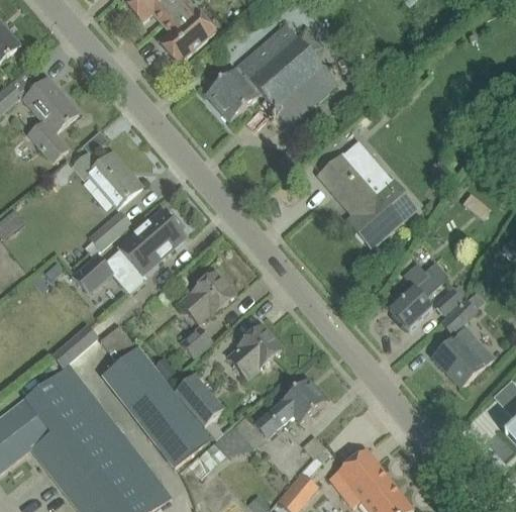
[(125,0),(124,1),(142,22),(152,13),(162,22),(188,0),(125,0)]
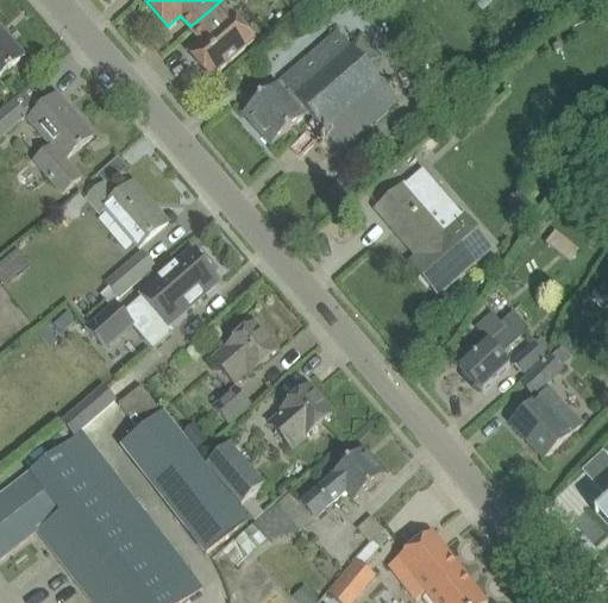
[(221,0),(190,26),(201,38),(188,49),(210,74),(254,37),(221,0)]
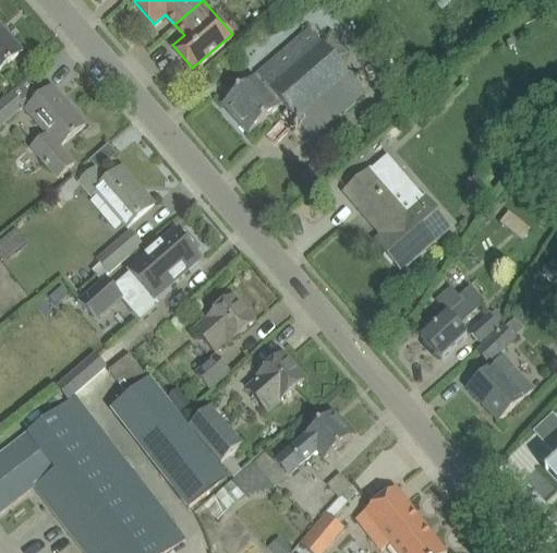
[(365,89),(338,58),(350,49),(331,27),(319,37),(310,26),(222,101),(247,131),(282,100),(312,135),(365,89)]
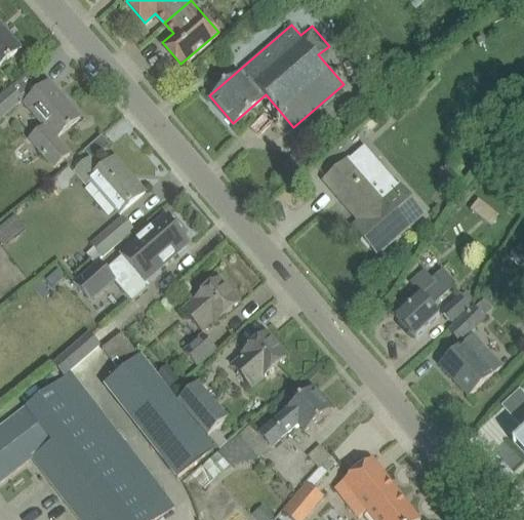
[(0,62),(16,47),(0,27),(0,62)]
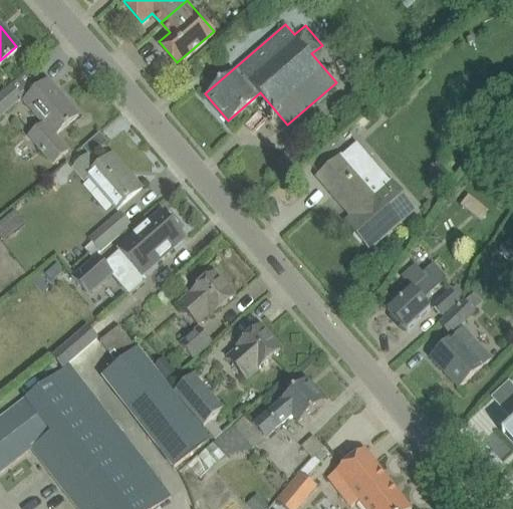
[(45,79),(22,98),(43,122),(29,135),(52,161),(67,148),(54,133),(77,111),(66,98),(64,100),(45,79)]
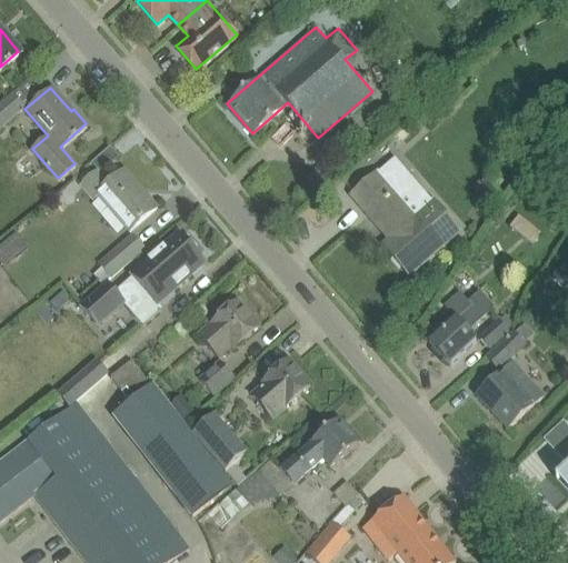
[(0,123),(23,104),(12,91),(0,101),(0,123)]
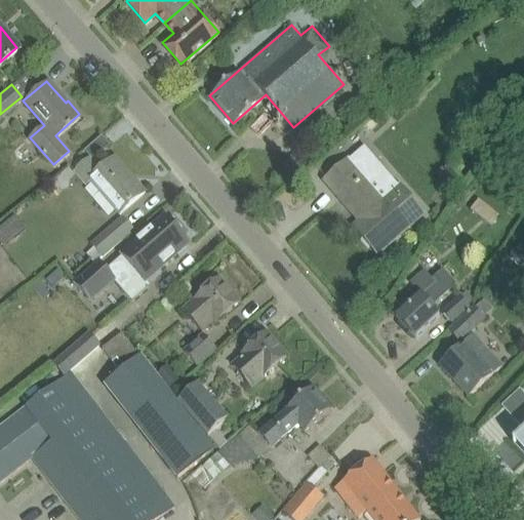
[(85,181),(90,177),(119,211),(145,189),(131,173),(129,175),(113,157),(99,168),(88,155),(74,167),(85,181)]
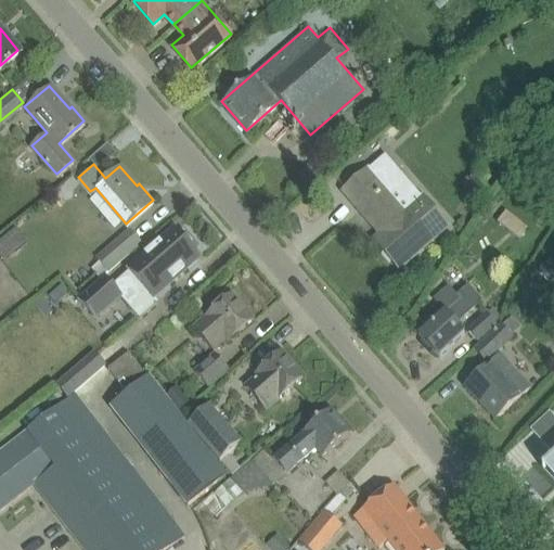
[(399,266),(415,252),(448,224),(422,193),(421,194),(395,164),(377,179),(366,167),(343,188),(362,210),(368,206),(385,227),(373,237),(399,266)]
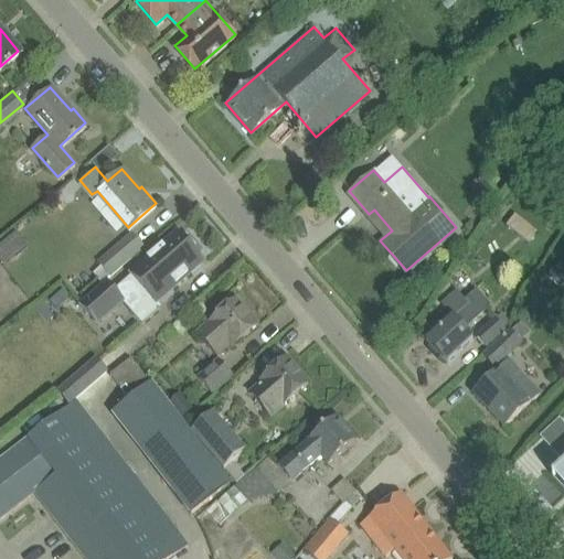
[(20,208),(0,221),(0,233),(6,242),(30,225),(20,208)]
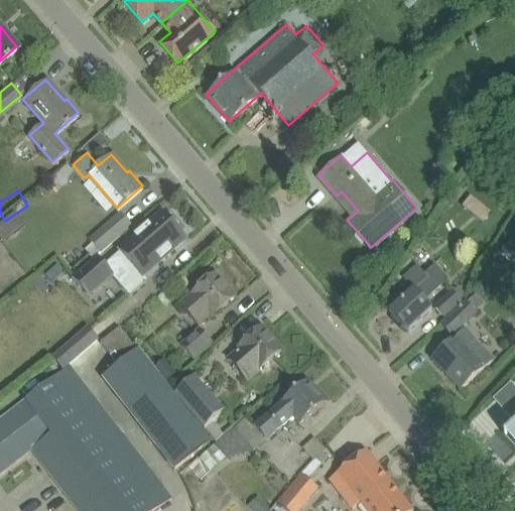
[(142,273),(185,236),(175,225),(178,222),(170,212),(167,215),(162,210),(104,261),(103,261),(112,272),(129,291),(145,277),(142,273)]
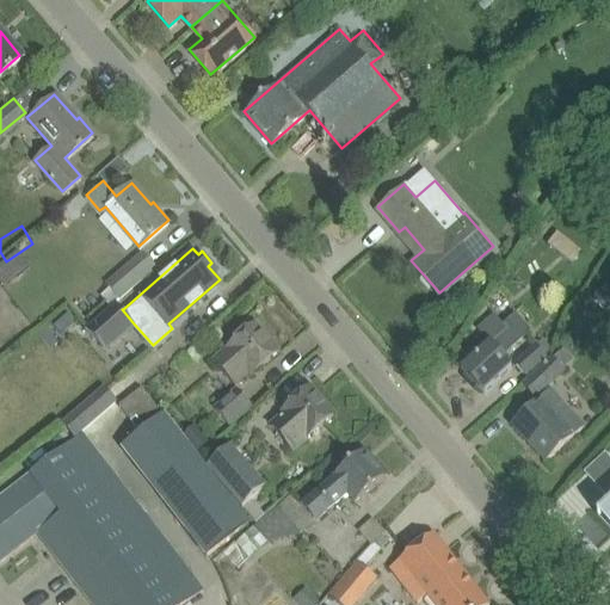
[(110,285),(102,294),(110,303),(154,264),(142,249),(106,281),(110,285)]
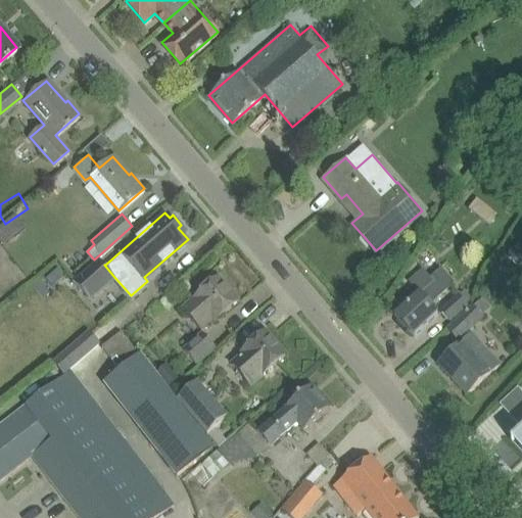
[(105,265),(99,256),(73,279),(89,297),(113,276),(104,265),(105,265)]
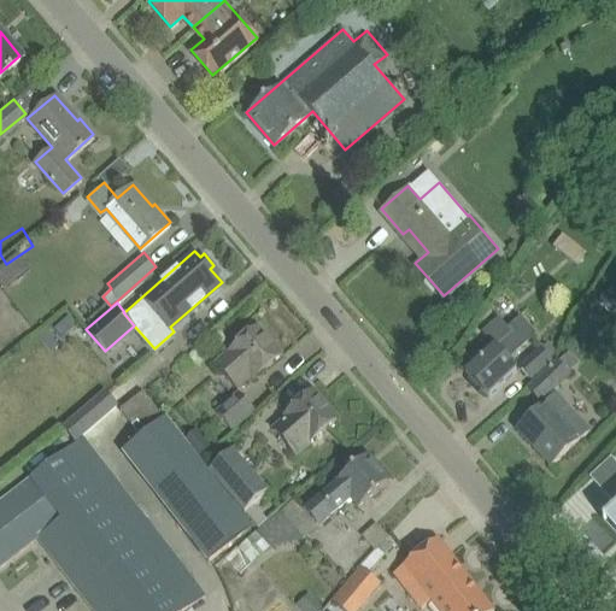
[(488,394),(505,377),(516,366),(506,357),(534,330),(518,313),(509,323),(514,328),(496,345),(494,342),(465,370),(488,394)]
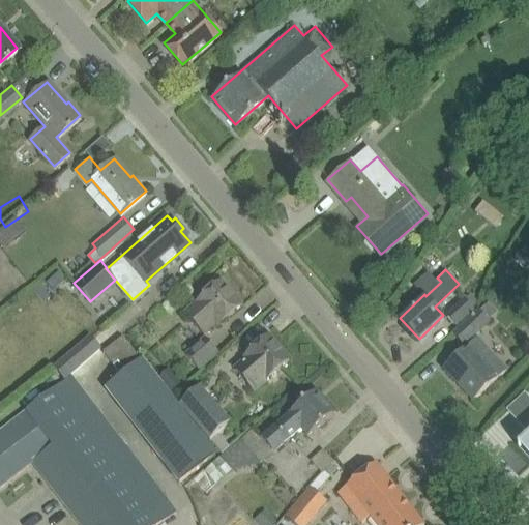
[(184,310),(203,331),(215,320),(217,323),(240,302),(221,280),(184,310)]
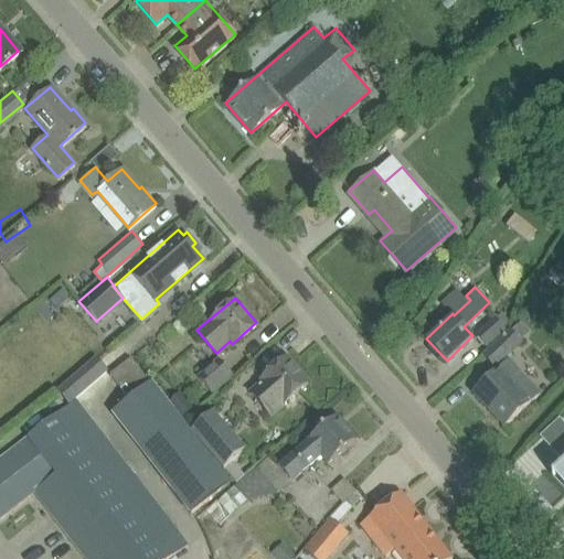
[(476,332),(487,344),(504,326),(493,315),(476,332)]
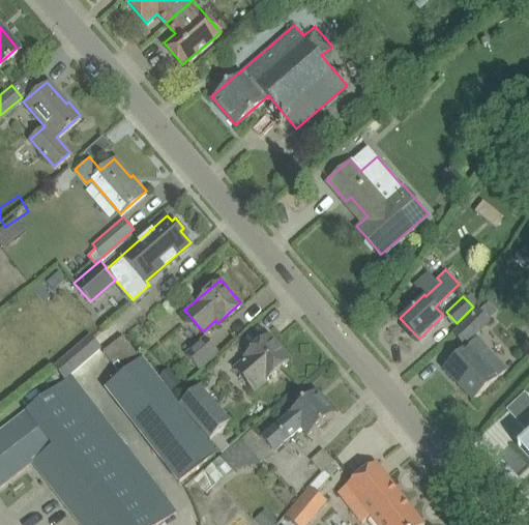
[(489,320),(478,308),(453,330),(465,342),(489,320)]
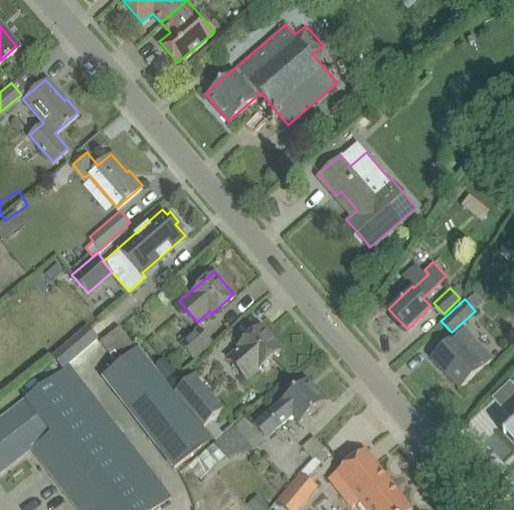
[(52,353),(63,365),(97,336),(87,324),(52,353)]
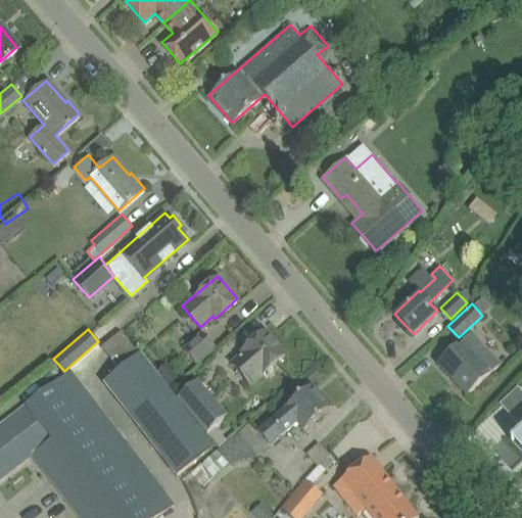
[(175,473),(216,442),(206,432),(176,395),(169,386),(156,371),(140,350),(138,352),(121,329),(100,344),(119,368),(102,380),(175,473)]
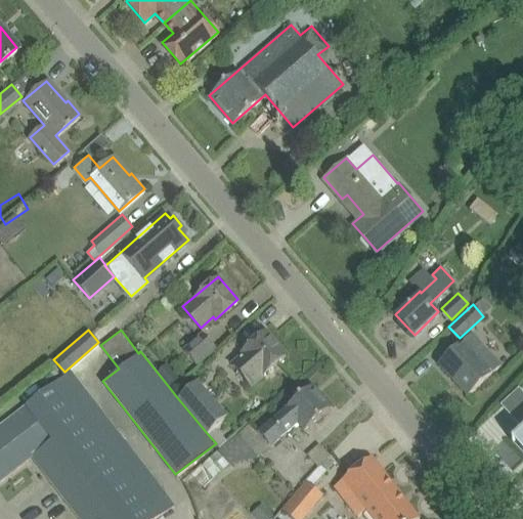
[(265,330),(250,344),(242,350),(243,352),(230,362),(250,384),(285,353),(265,330)]
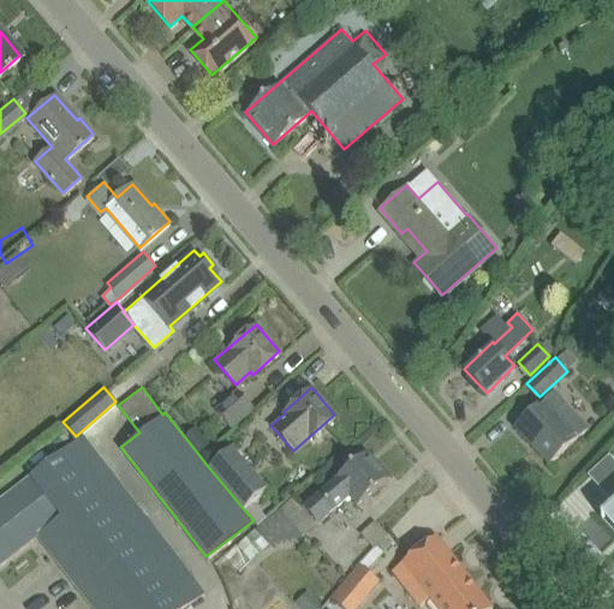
[(215,409),(228,424),(250,405),(237,389),(215,409)]
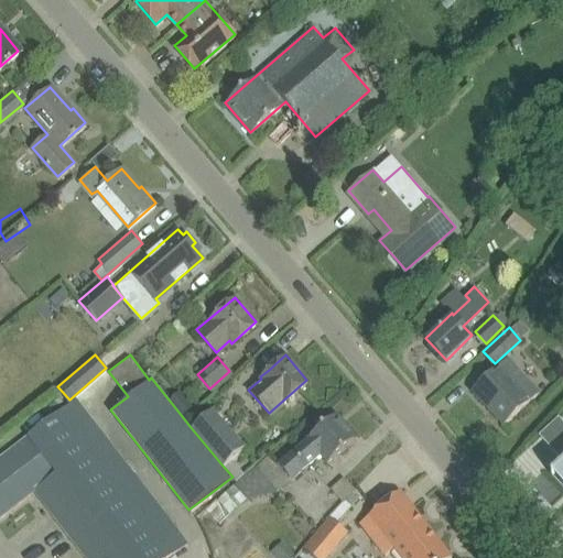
[(504,422),(519,406),(538,390),(507,358),(473,389),(504,422)]
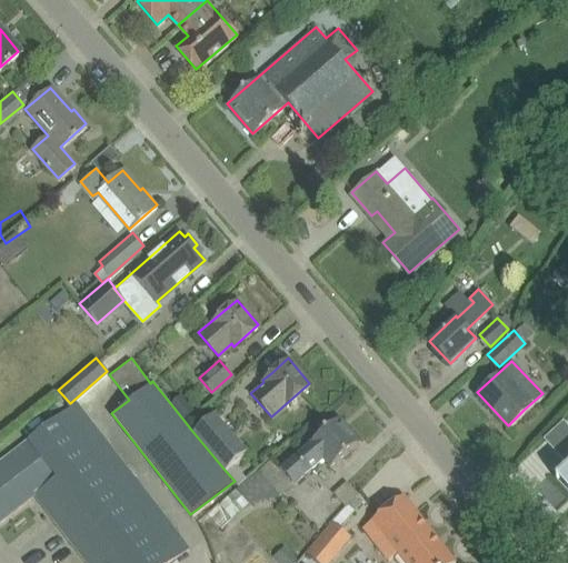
[(180,394),(170,403),(183,420),(193,411),(180,394)]
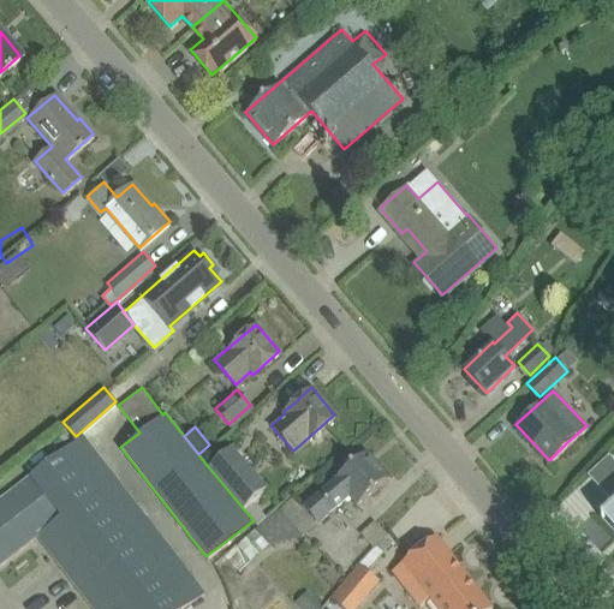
[(0,559),(35,533),(95,608),(174,608),(202,589),(83,433),(0,496),(0,559)]
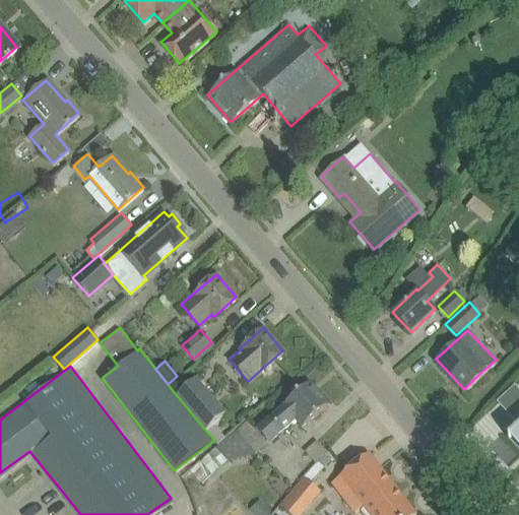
[(195,377),(175,393),(205,430),(225,412),(195,377)]
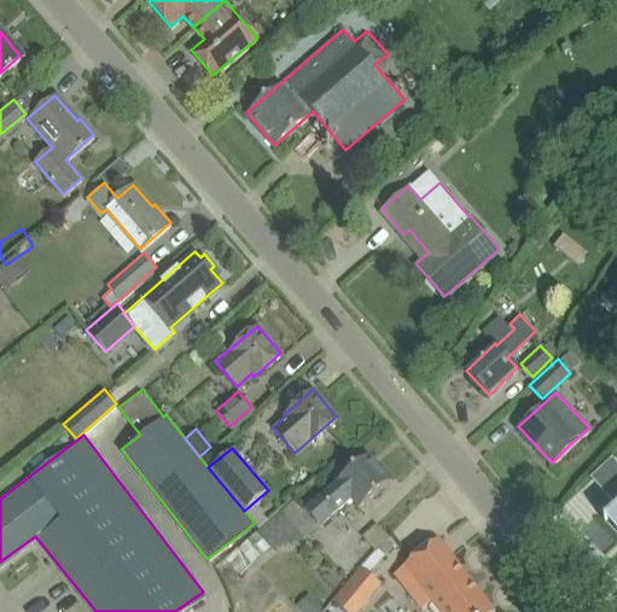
[(258,526),(255,529),(231,551),(244,566),(269,545),(306,535),(350,497),(358,506),(390,478),(368,453),(303,507),(294,496),(281,506),(280,505),(257,525),(258,526)]
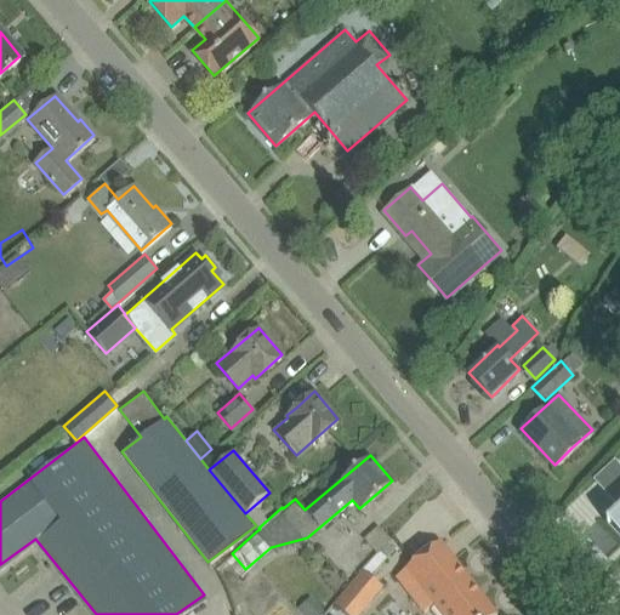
[(363,536),(377,550),(379,548),(393,534),(377,520),(363,536)]
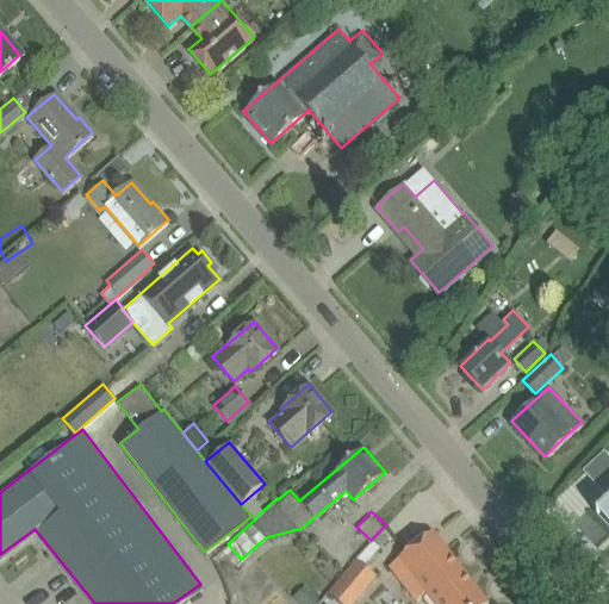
[(426,590),(437,603),(484,603),(488,602),(432,530),(389,564),(416,597),(426,590)]
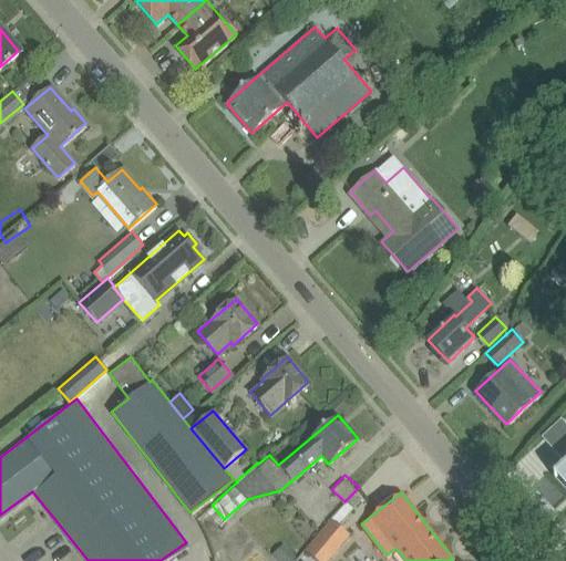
[(325,560),(350,532),(339,522),(353,507),(346,500),(345,501),(330,516),(304,549),(317,560),(325,560)]
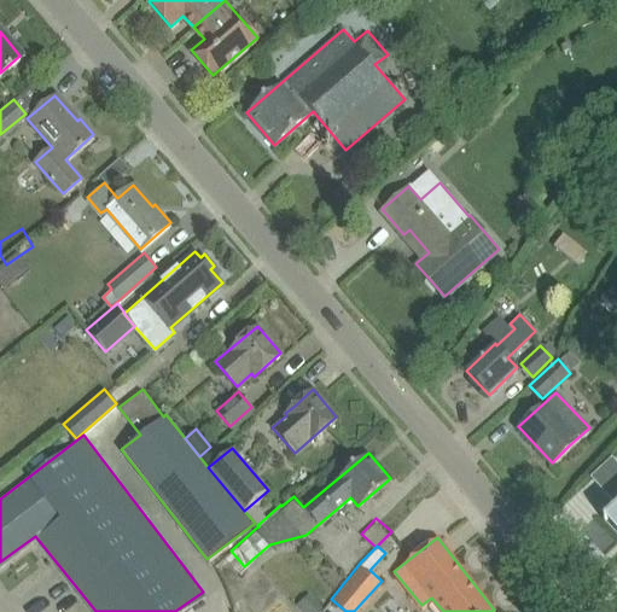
[(301,587),(318,599),(326,587),(309,575),(301,587)]
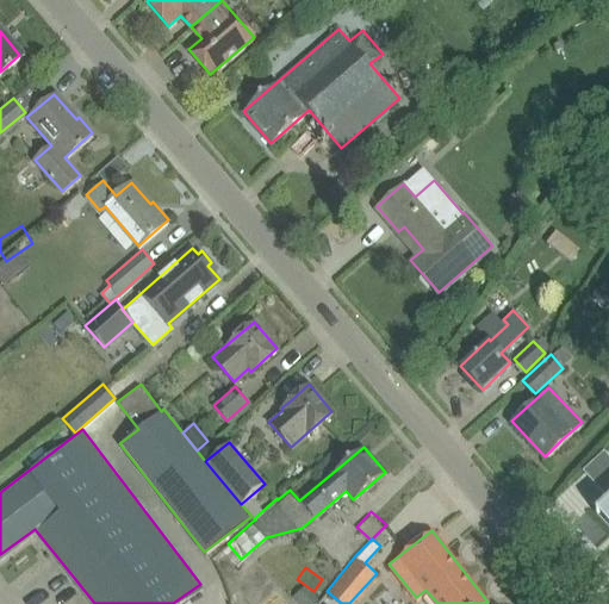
[(300,603),(312,603),(318,599),(310,591),(298,602),(300,603)]
